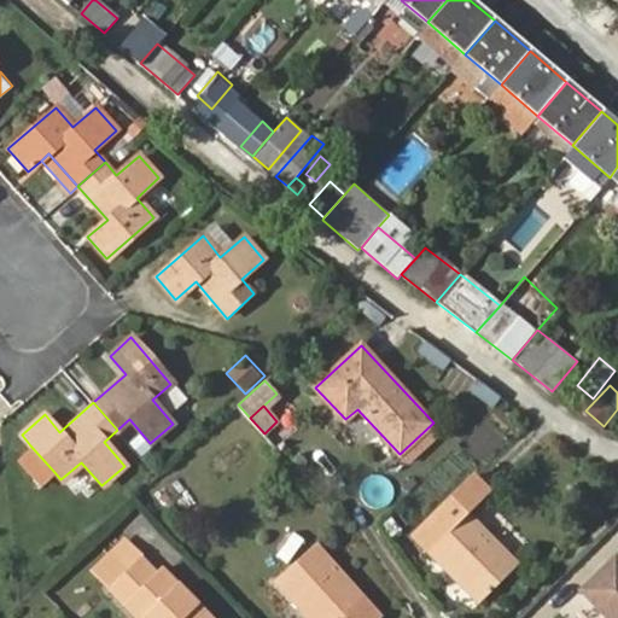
[(433,423),(400,454),(408,464),(442,432),(433,423)]
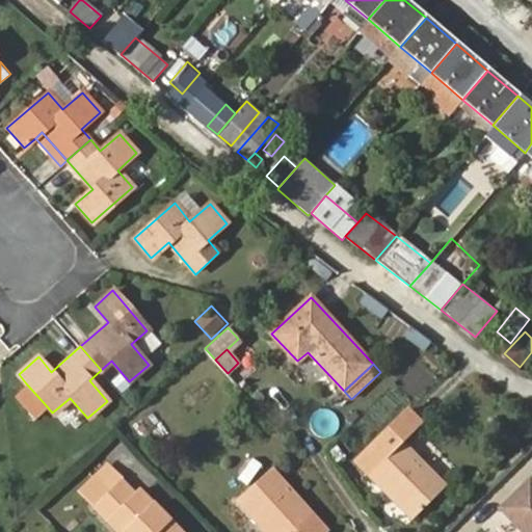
[(47,406),(26,383),(11,396),(32,420),(47,406)]
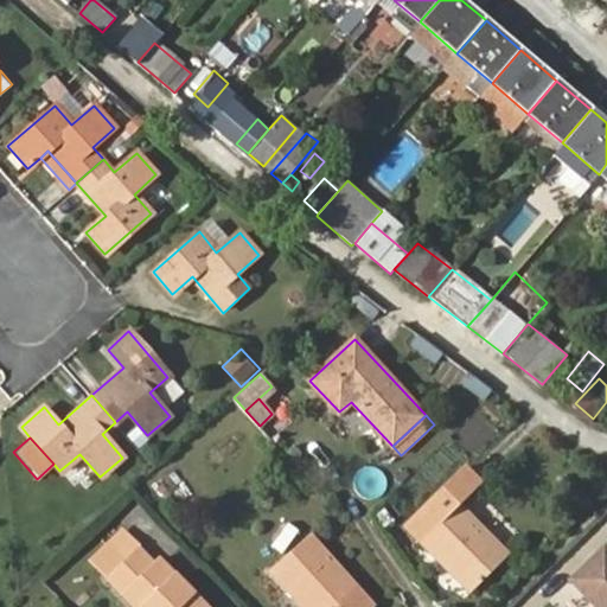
[(419,543),(471,594),(506,558),(455,508),(479,485),(460,467),(452,477),(414,513),(402,526),(419,543)]
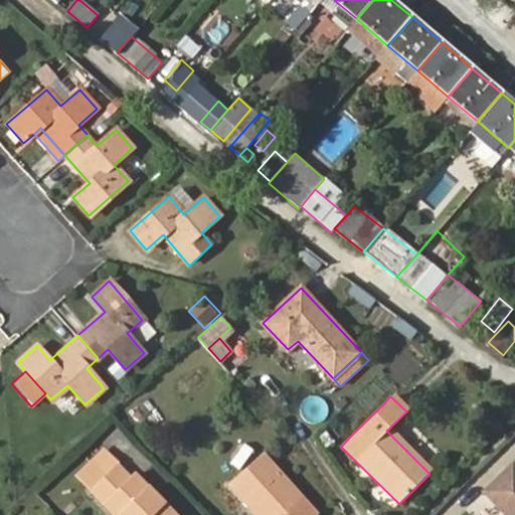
[(239,463),(256,446),(239,428),(222,446),(239,463)]
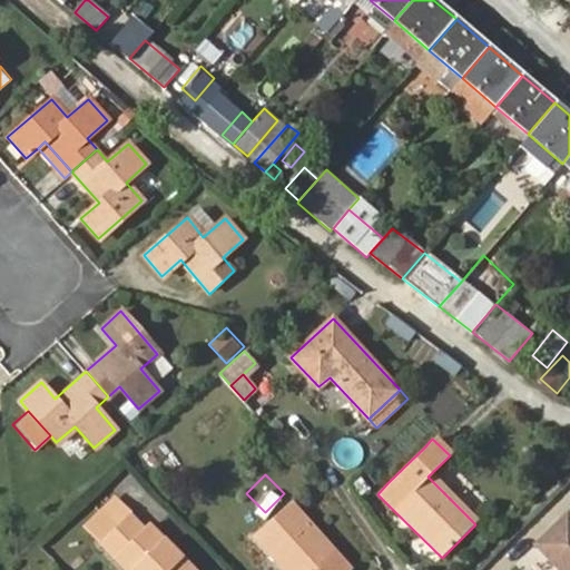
[(82,521),(99,540),(130,511),(112,492),(82,521)]
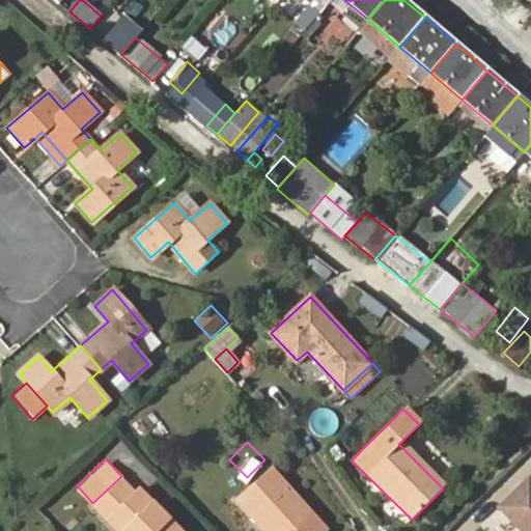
[(264,530),(329,530),(273,469),(239,501),(264,530)]
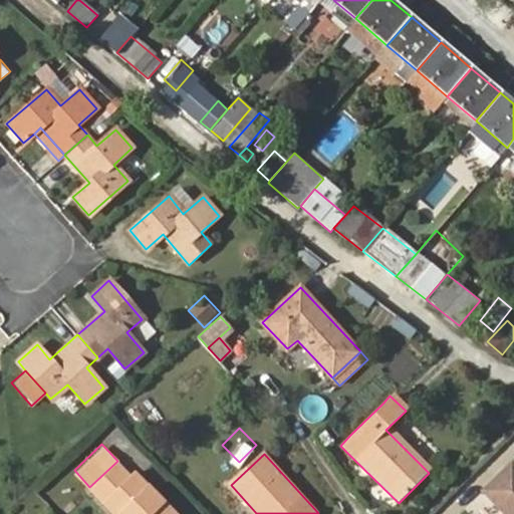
[(89,487),(114,513),(176,513),(134,469),(129,474),(117,461),(89,487)]
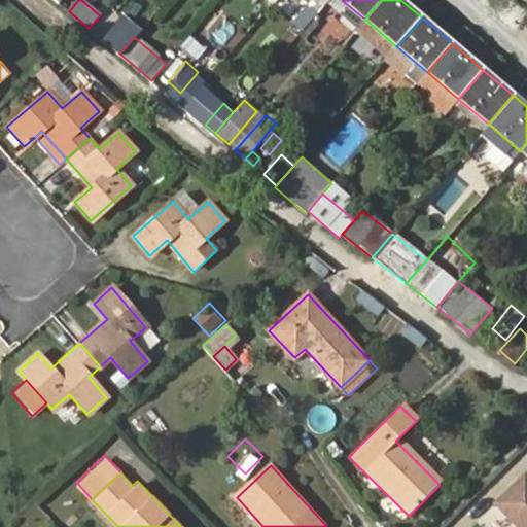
[(526,526),(526,481),(522,476),(494,502),(517,526),(526,526)]
